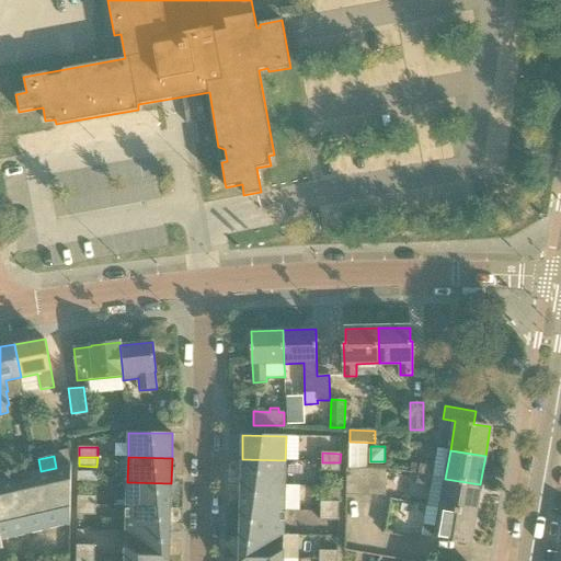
[(285,485),(285,460),(242,459),(241,484),(285,485)]
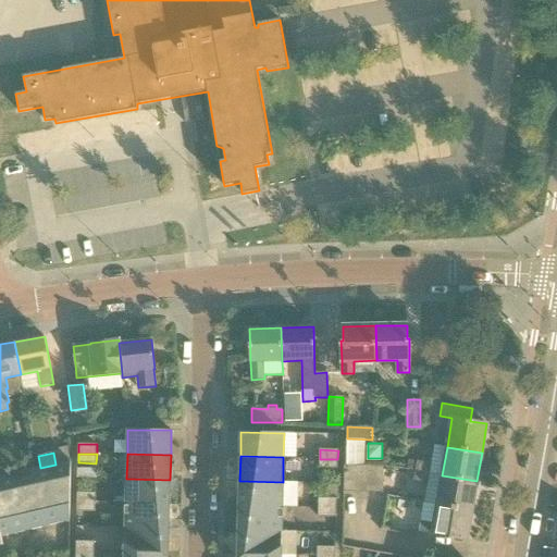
[(337,469),(337,459),(320,459),(319,468),(337,469)]
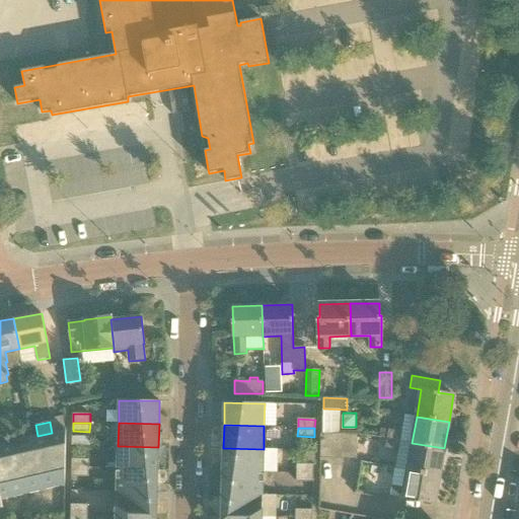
[(0,508),(3,508),(1,500),(64,486),(65,486),(66,429),(52,433),(38,436),(0,444),(0,508)]
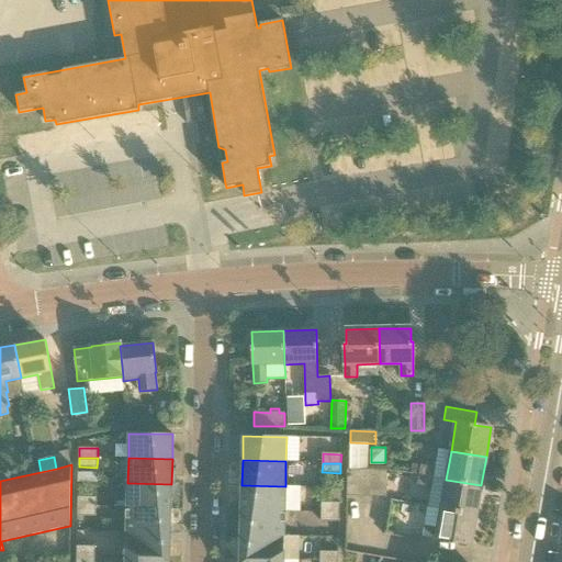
[(413,464),(411,473),(419,475),(420,465),(413,464)]
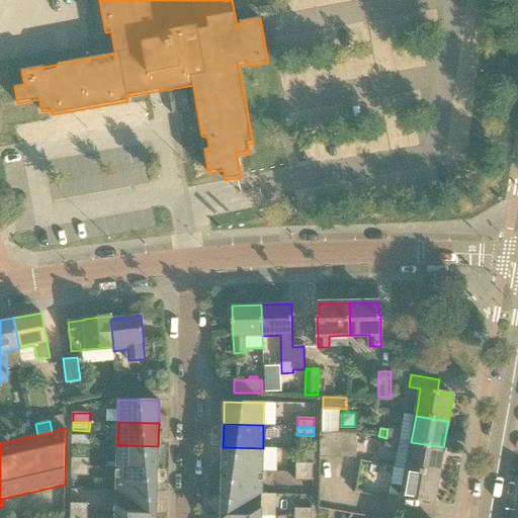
[(386,439),(400,441),(401,431),(387,428),(387,429),(386,438),(386,439)]
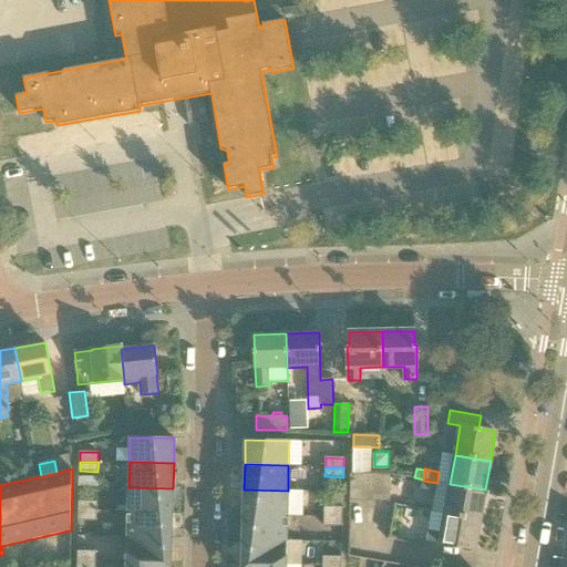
[(363,501),(364,474),(350,473),(350,501),(363,501)]
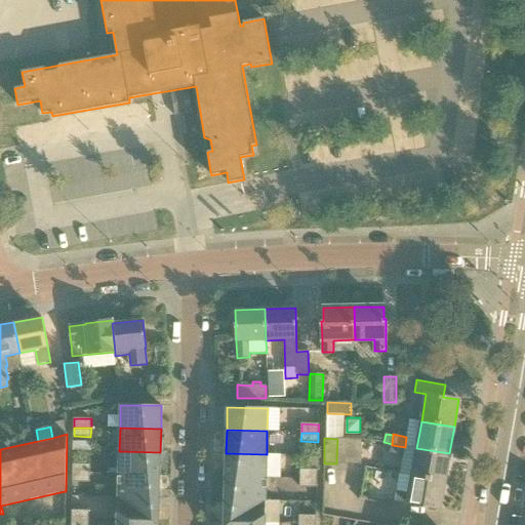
[(349,465),(350,439),(337,439),(336,463),(349,465)]
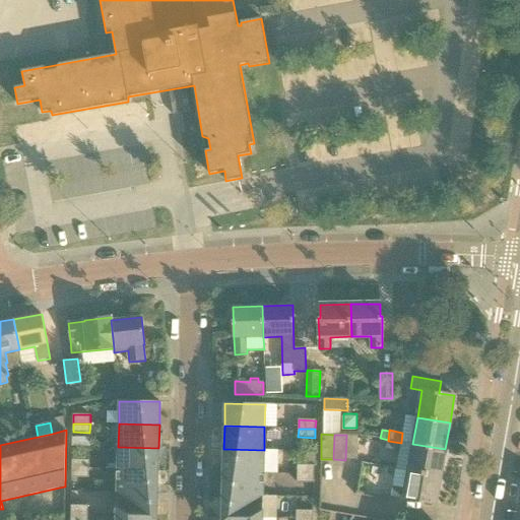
[(346,435),(345,460),(358,460),(359,435),(346,435)]
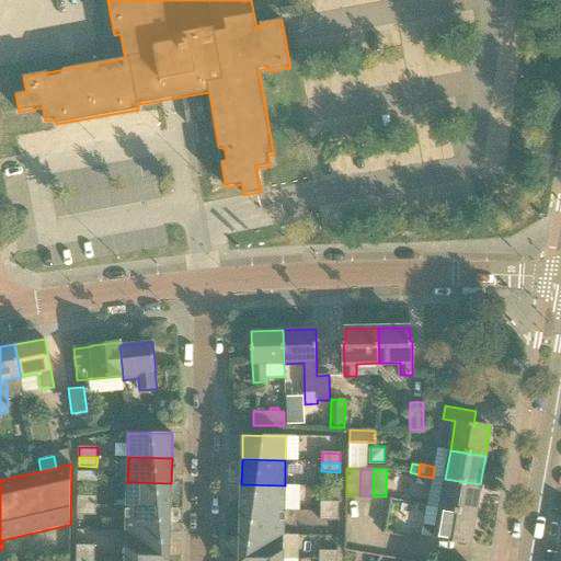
[(431,488),(433,478),(419,476),(416,484),(431,488)]
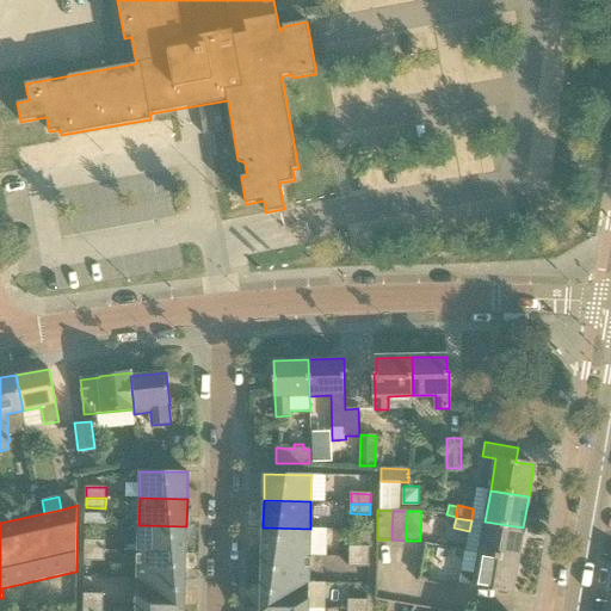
[(518,560),(523,528),(485,522),(480,554),(518,560)]
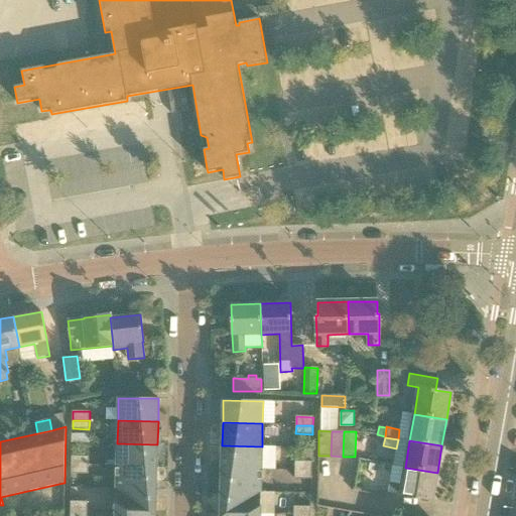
[(156,467),(157,444),(117,443),(117,466),(156,467)]
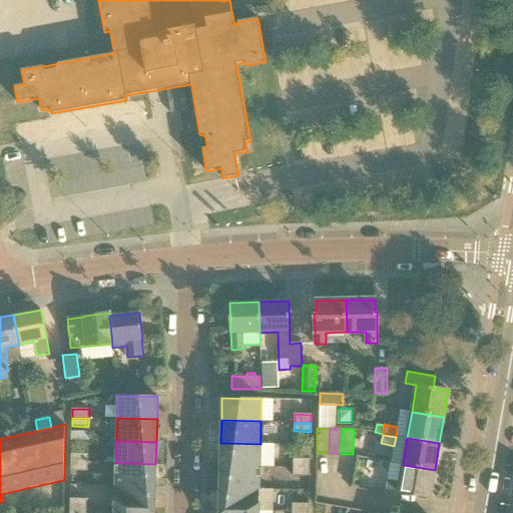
[(220,443),(220,466),(260,467),(261,444),(220,443)]
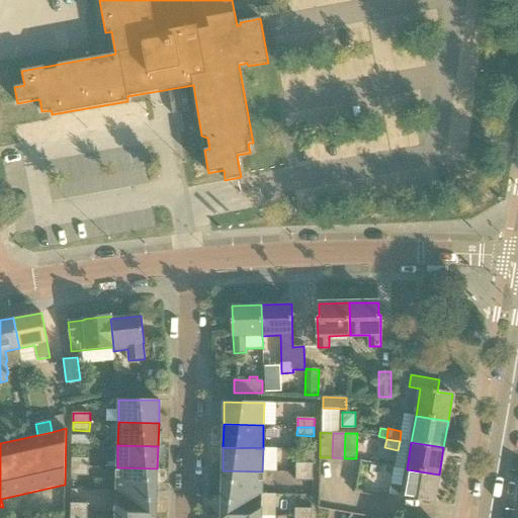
[(89,467),(89,458),(72,458),(72,466),(89,467)]
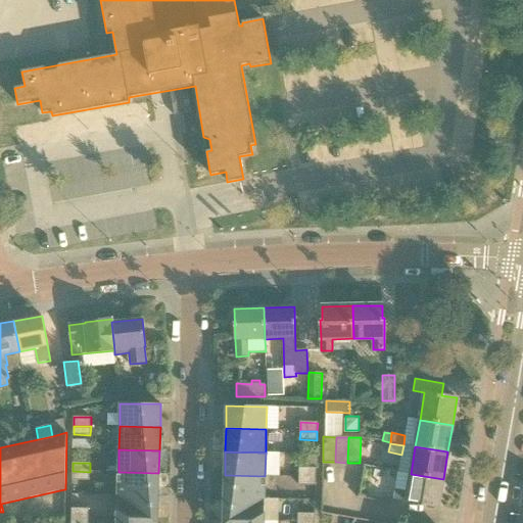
[(316,477),(316,468),(299,468),(298,476),(316,477)]
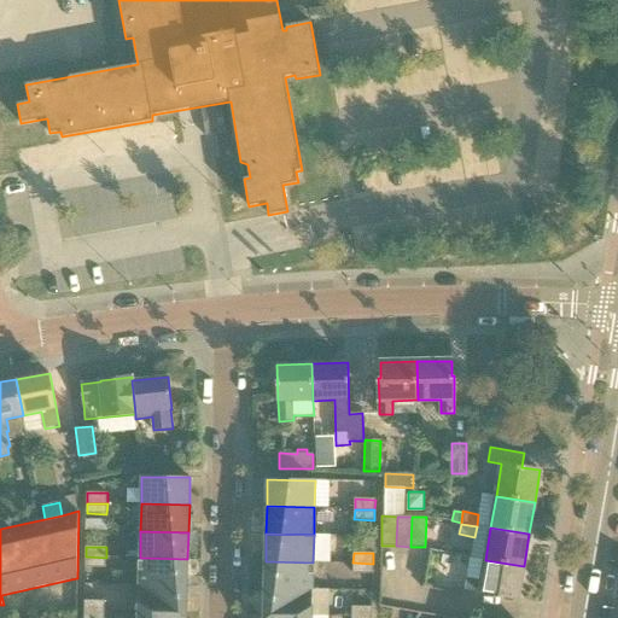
[(105,567),(106,558),(86,557),(86,567),(105,567)]
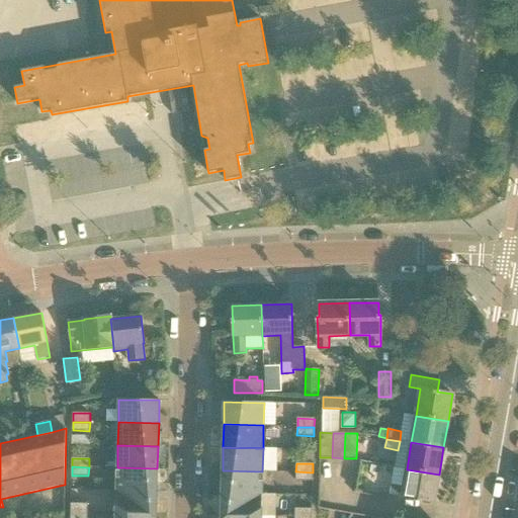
[(157,492),(157,468),(117,467),(116,491),(157,492)]
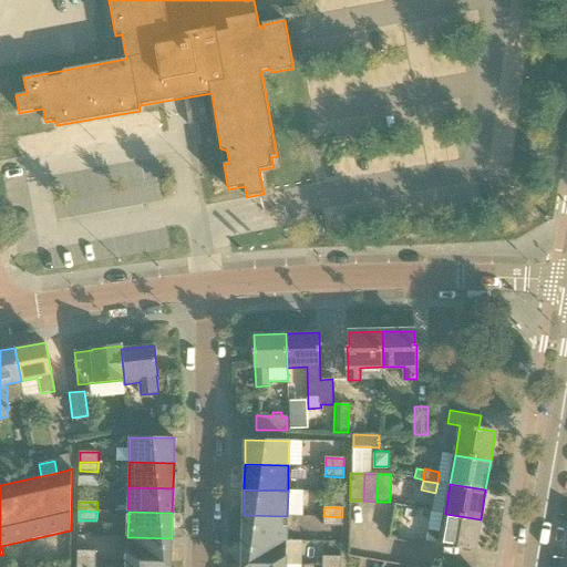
[(475,549),(481,519),(445,514),(442,533),(429,531),(426,540),(440,544),(475,549)]
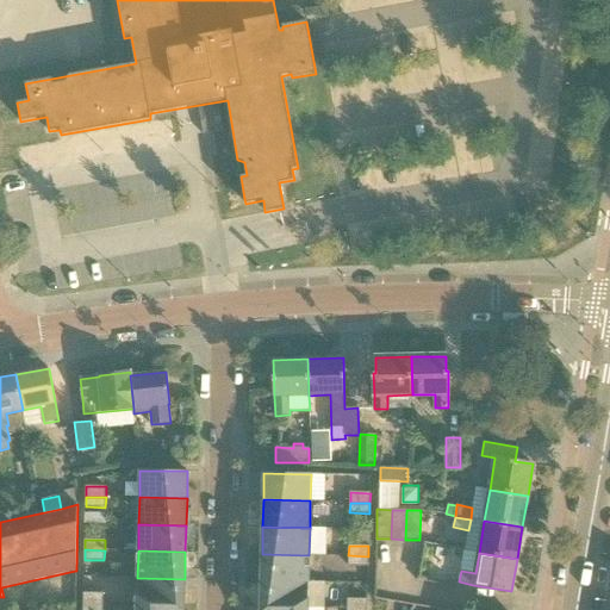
[(309,582),(309,555),(262,554),(261,580),(309,582)]
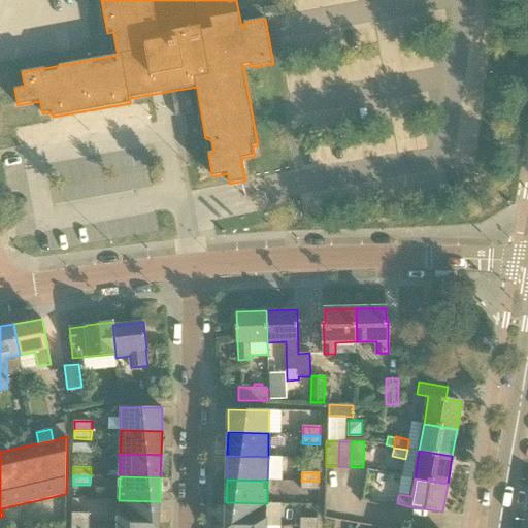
[(319,491),(319,482),(301,481),(301,490),(319,491)]
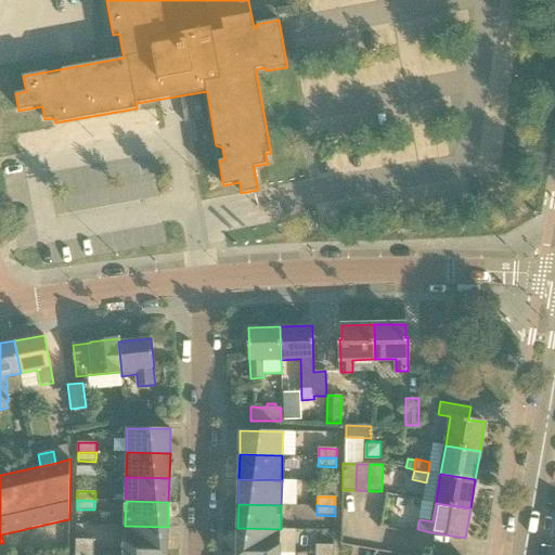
[(167,551),(168,527),(125,526),(125,550),(167,551)]
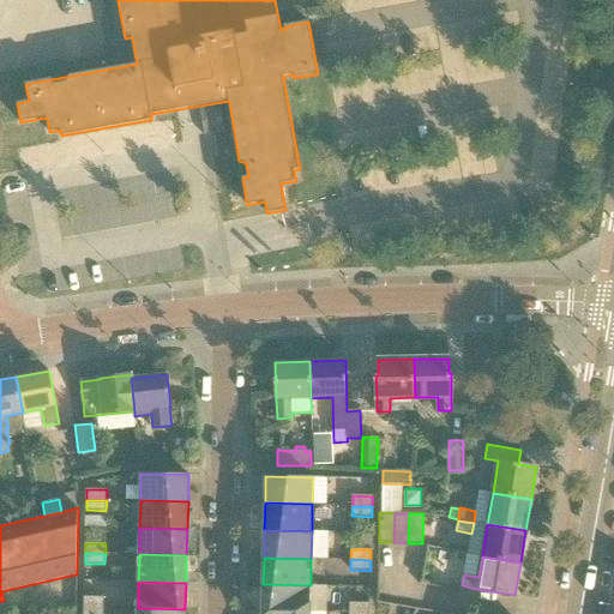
[(309,613),(311,585),(263,584),(263,612),(309,613)]
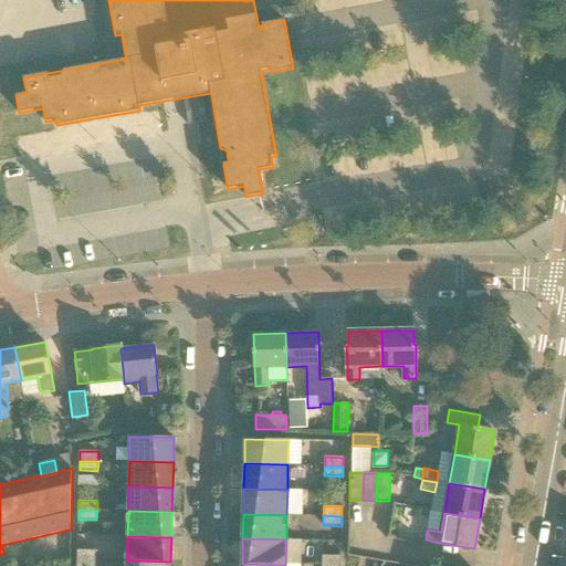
[(96,559),(96,551),(77,551),(77,559),(96,559)]
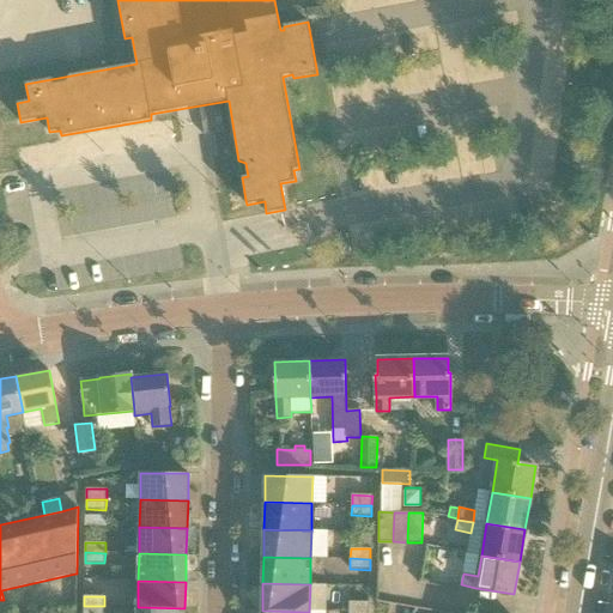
[(369,612),(369,602),(350,602),(349,612),(369,612)]
